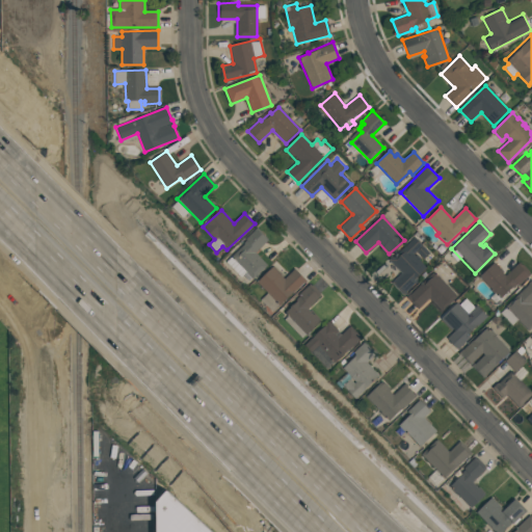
[(230,256),(257,229),(268,240),(256,253),(267,265),(251,280),(230,256)]
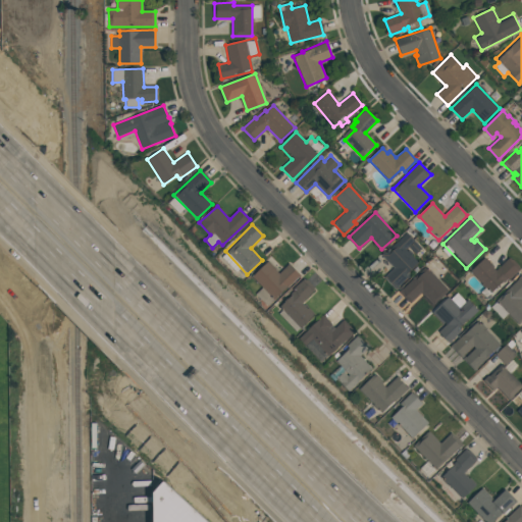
[(382,255),(407,231),(423,249),(416,256),(408,248),(407,250),(418,262),(408,272),(411,275),(397,290),(384,277),(395,268),(382,255)]
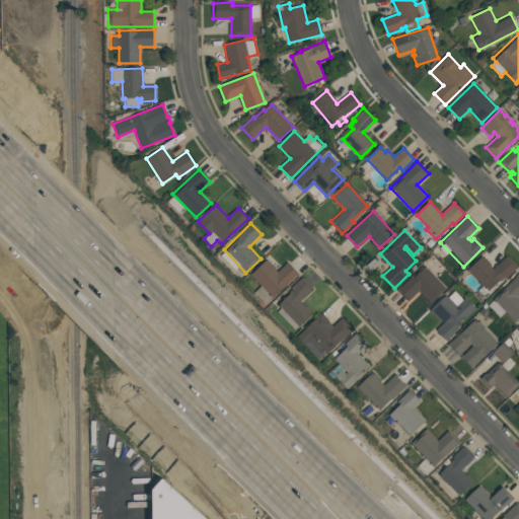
[(467,270),(482,257),(493,269),(505,257),(515,269),(490,292),(467,270)]
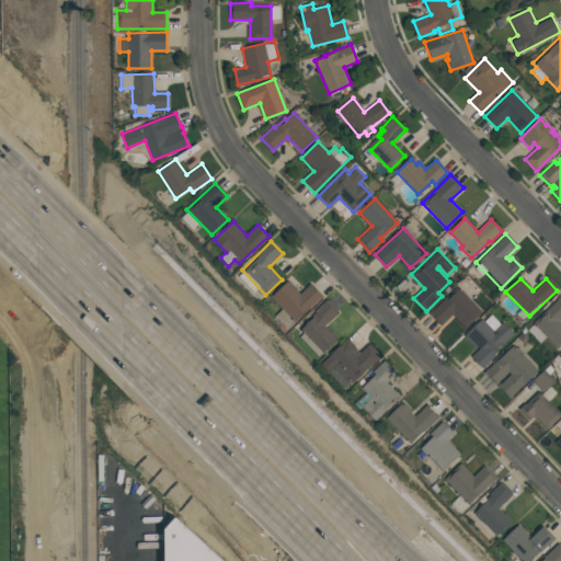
[(271,297),(288,281),(300,294),(311,284),(322,297),(295,323),(271,297)]
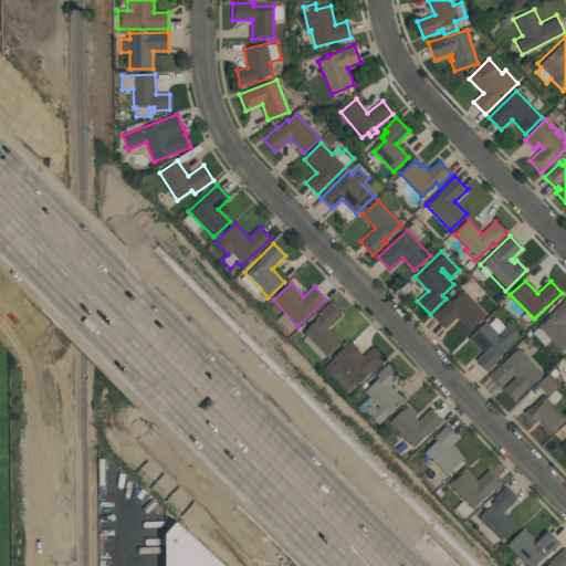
[(433,317),(463,290),(488,315),(471,332),(457,317),(444,328),(433,317)]
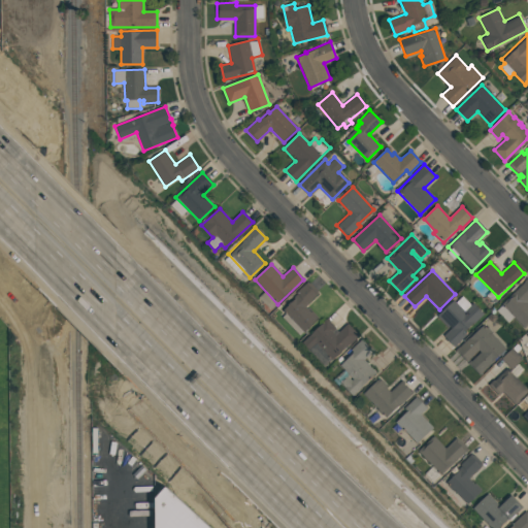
[(502,305),(527,279),(527,325),(524,329),(502,305)]
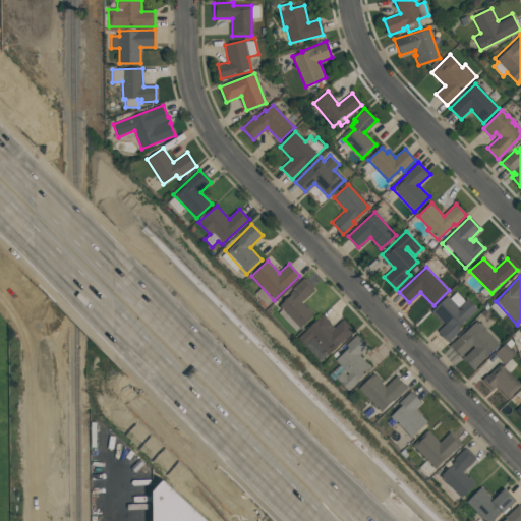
[(279,306),(291,294),(289,292),(304,277),(315,289),(302,301),(314,313),(296,332),(278,312),(282,309),(279,306)]
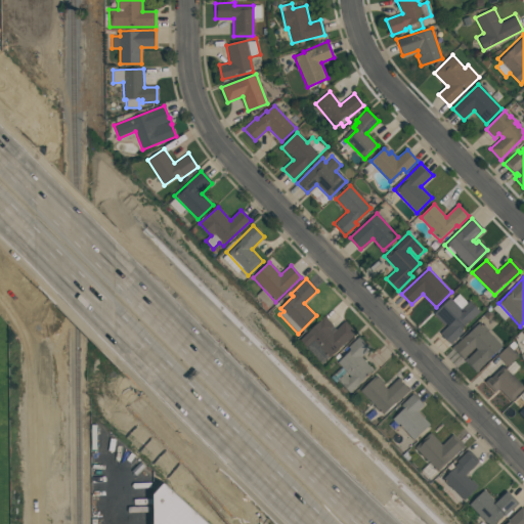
[(434,314),(450,298),(452,300),(459,294),(467,302),(469,301),(479,312),(461,330),(464,333),(451,344),(440,333),(446,326),(434,314)]
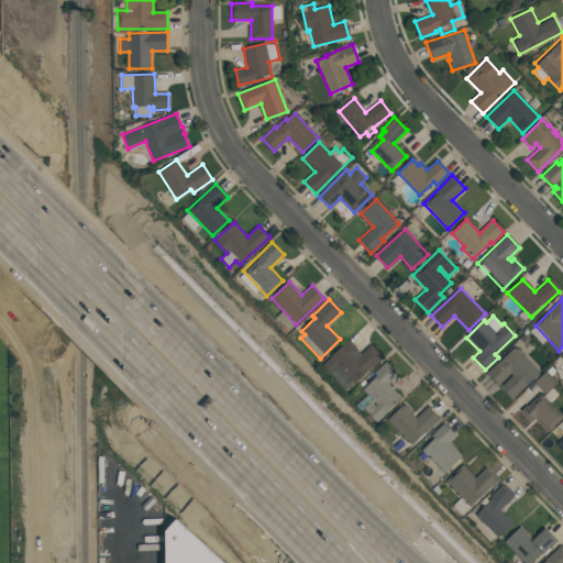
[(322,365),(348,340),(361,354),(371,345),(383,357),(346,392),(322,365)]
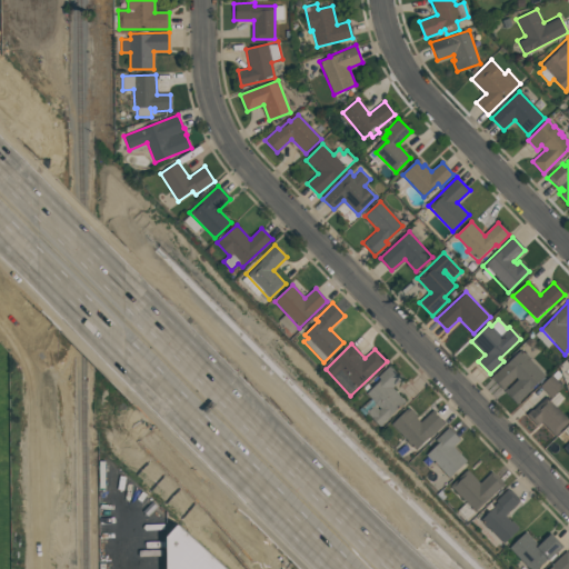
[(492,377),(520,350),(523,353),(525,352),(530,358),(529,359),(545,376),(517,402),(506,391),(519,380),(516,377),(502,388),(492,377)]
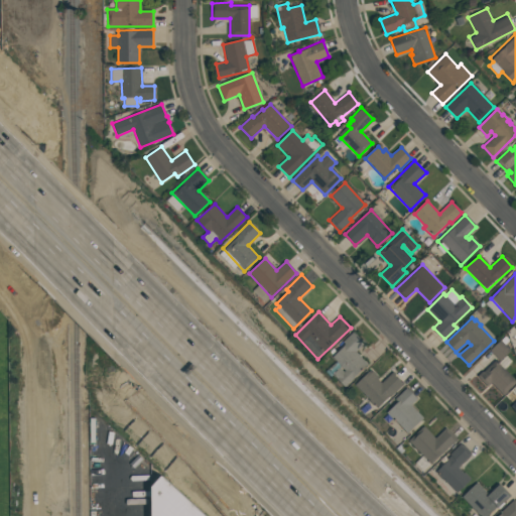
[(332,357),(345,345),(342,342),(354,331),(366,343),(356,352),(367,364),(345,386),(333,374),(341,367),(332,357)]
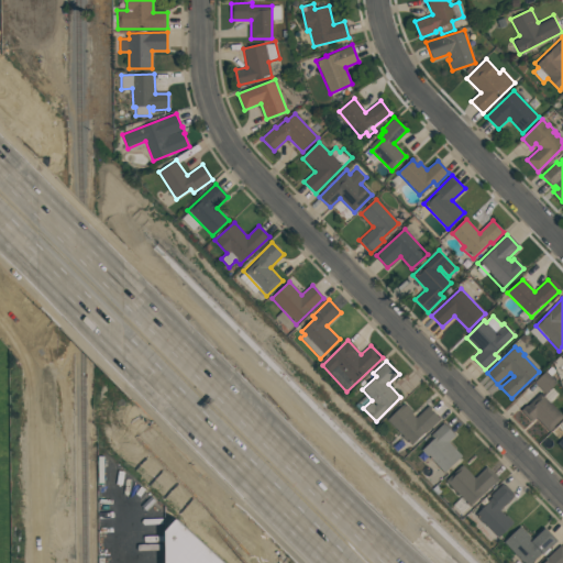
[(540,394),(562,417),(552,428),(553,428),(549,432),(536,418),(531,422),(520,410),(526,406),(527,406),(540,394)]
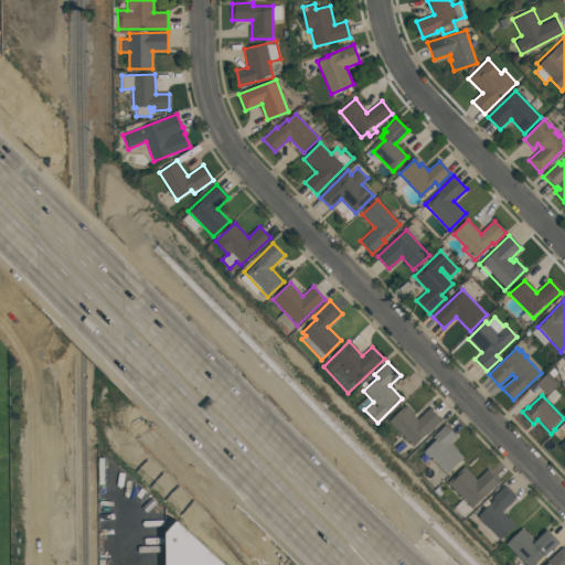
[(387,420),(405,404),(418,418),(430,407),(441,419),(412,447),(387,420)]
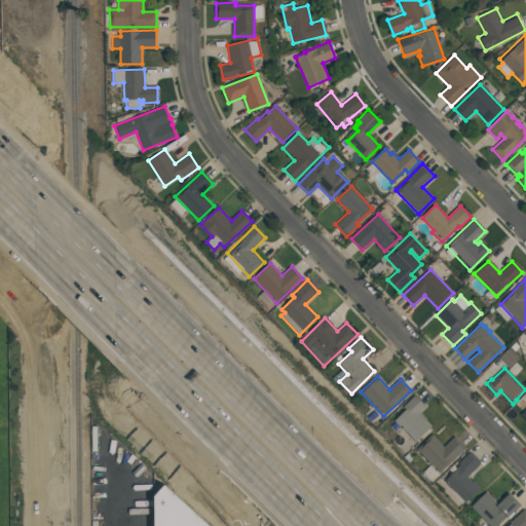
[(402,407),(414,396),(423,405),(424,404),(426,406),(419,413),(431,426),(415,443),(393,420),(405,410),(402,407)]
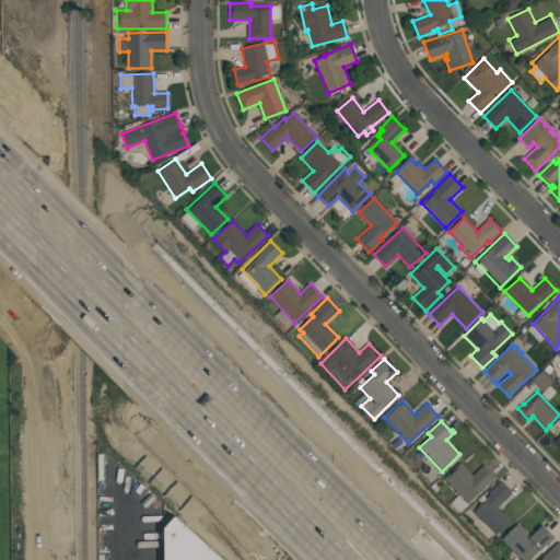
[(444,479),(461,463),(470,473),(482,462),(497,477),(468,504),(444,479)]
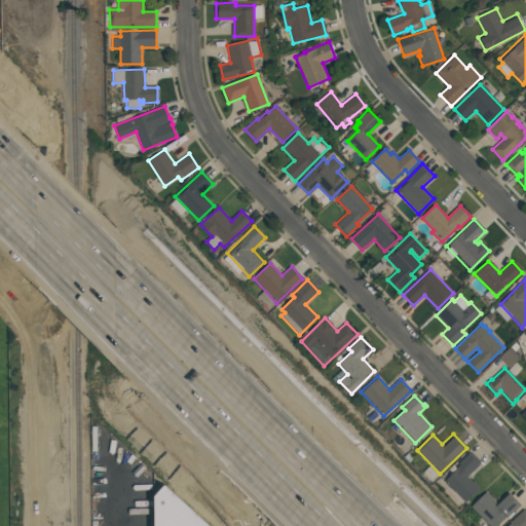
[(444,482),(458,468),(457,467),(459,464),(458,463),(470,452),(471,453),(472,452),(480,461),(479,462),(480,463),(467,477),(473,482),(474,481),(481,488),(465,503),(444,482)]
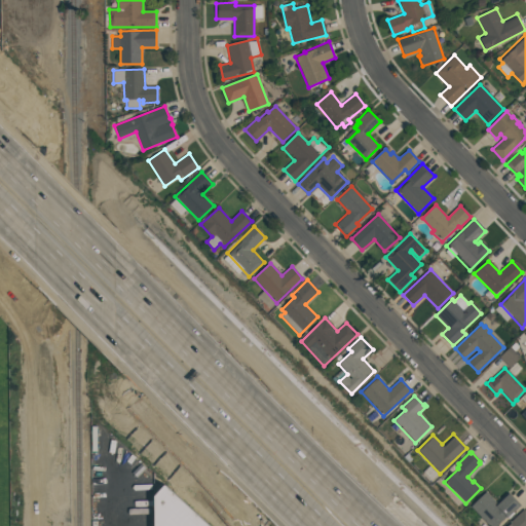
[(165,485),(210,525),(154,525),(154,495),(165,485)]
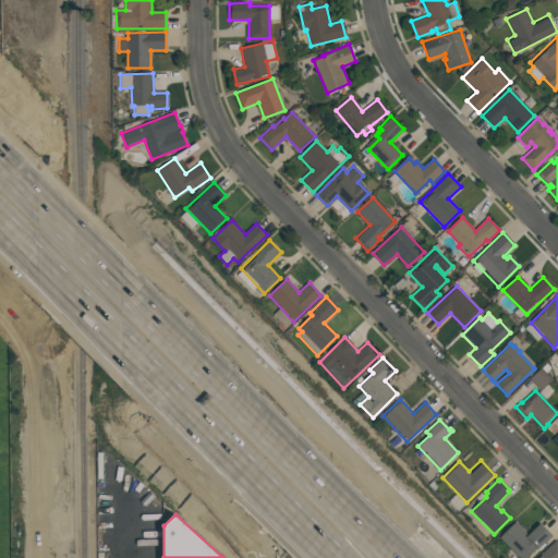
[(519,557),(500,538),(516,524),(529,538),(540,528),(552,540),(530,557),(519,557)]
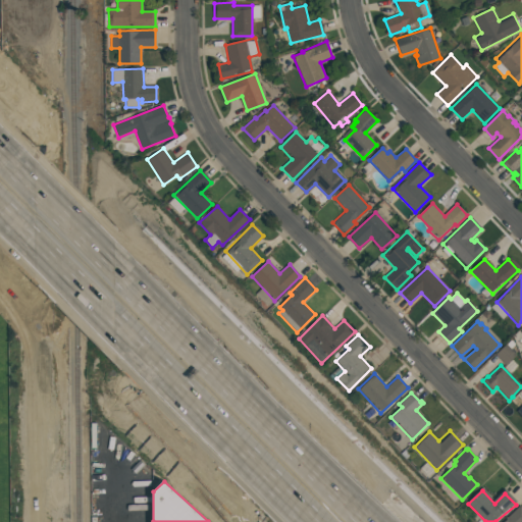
[(505,521),(521,508),(521,509),(521,521),(505,521)]
